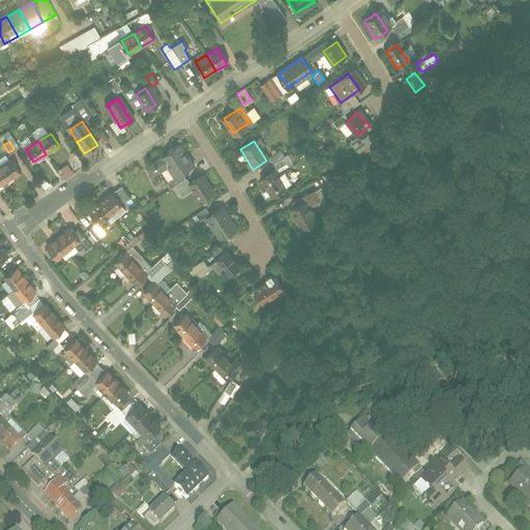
[(189,169),(177,147),(147,165),(153,176),(167,168),(173,179),(189,169)]
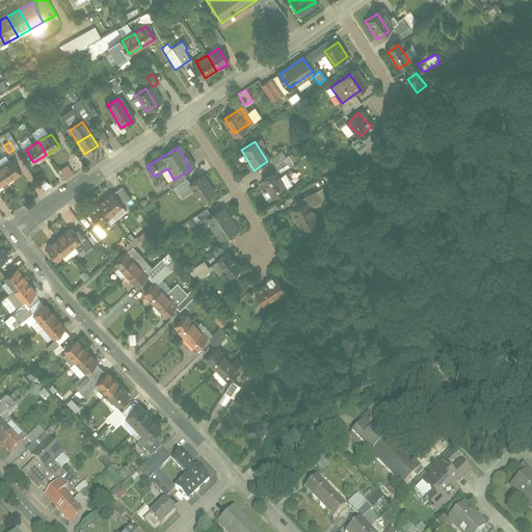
[(295,163),(292,153),(284,156),(283,151),(269,156),(275,170),(295,163)]
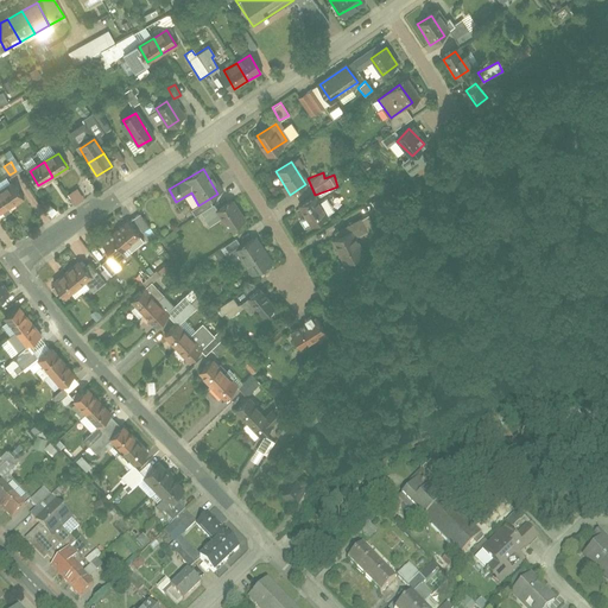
[(13,184),(0,192),(0,194),(10,208),(23,200),(13,184)]
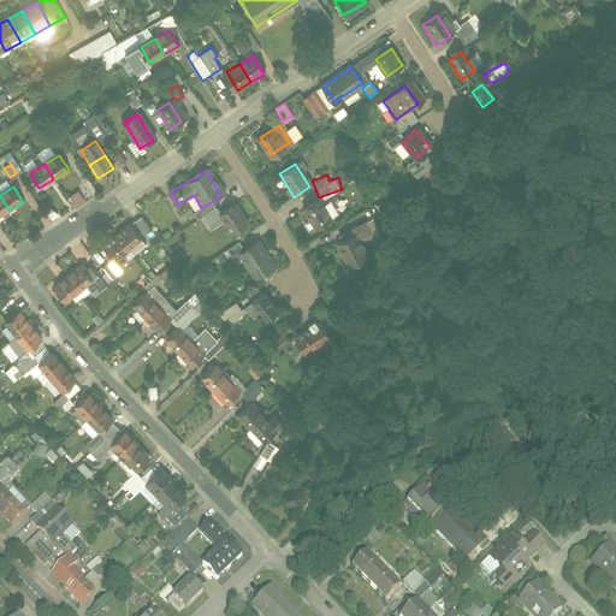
[(75,206),(83,200),(76,190),(67,196),(75,206)]
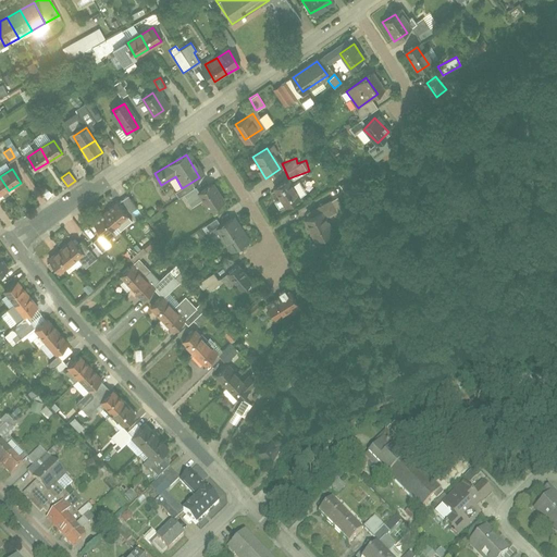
[(287,180),(273,188),(284,207),(298,199),(287,180)]
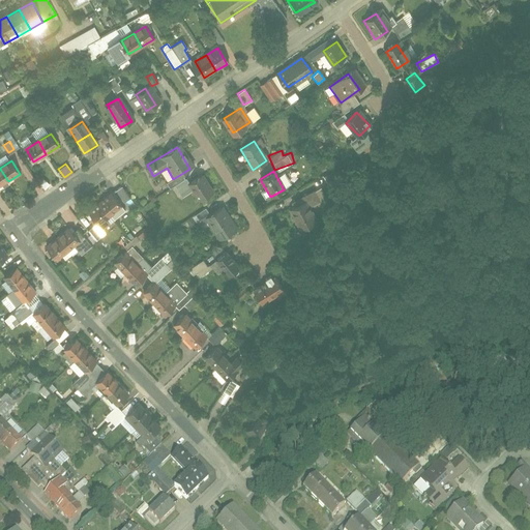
[(213,193),(203,176),(189,183),(200,201),(213,193)]
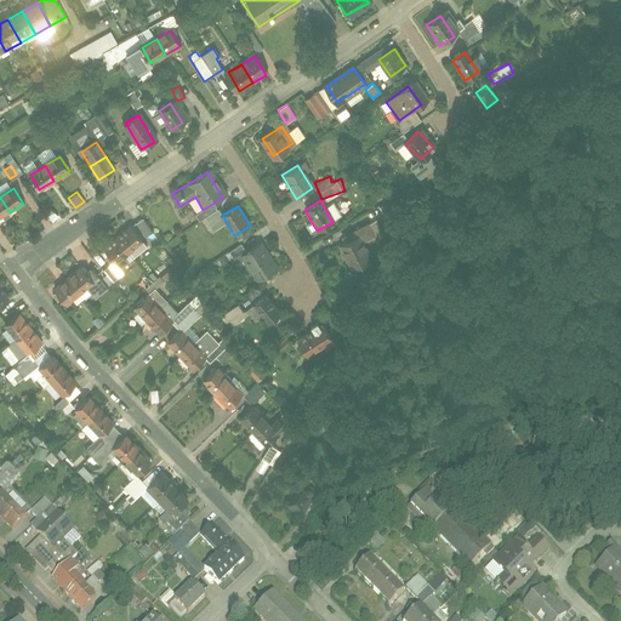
[(131,224),(117,237),(127,250),(142,238),(131,224)]
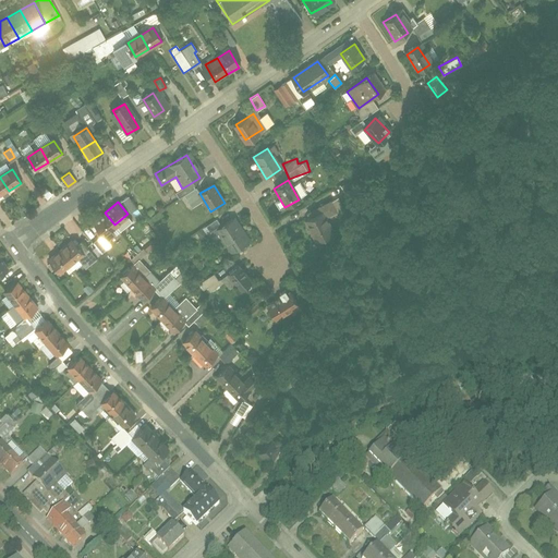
[(105,213),(92,225),(102,235),(114,225),(105,213)]
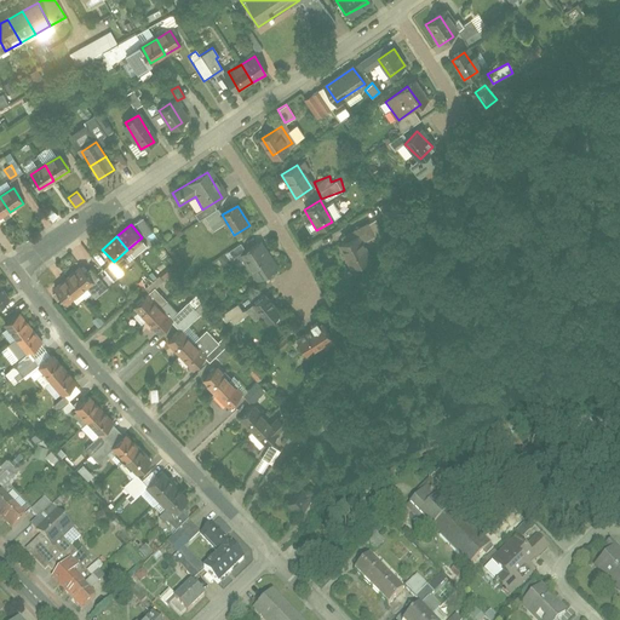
[(367,258),(351,239),(340,247),(356,267),(367,258)]
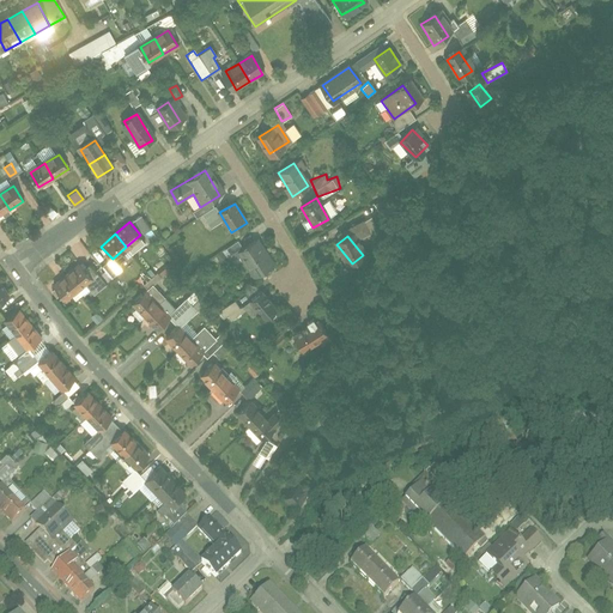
[(268,266),(253,241),(237,252),(253,275),(268,266)]
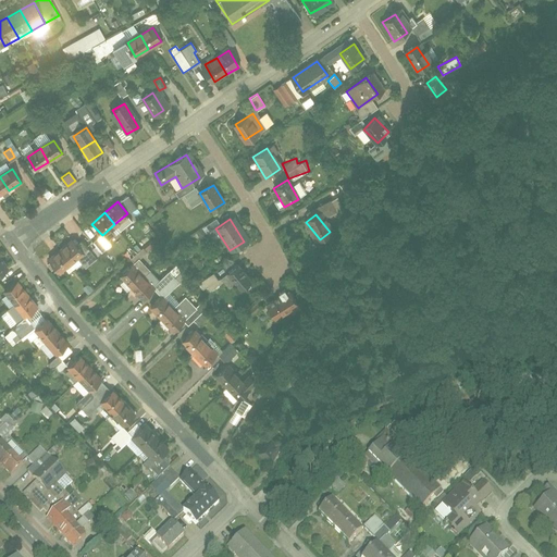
[(72,240),(60,248),(70,262),(82,255),(72,240)]
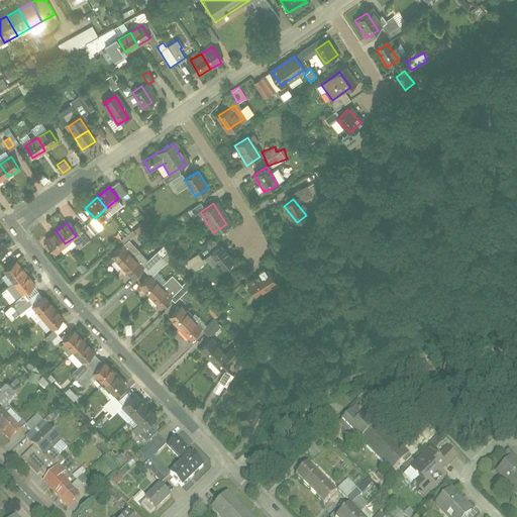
[(56,230),(44,238),(54,251),(65,243),(56,230)]
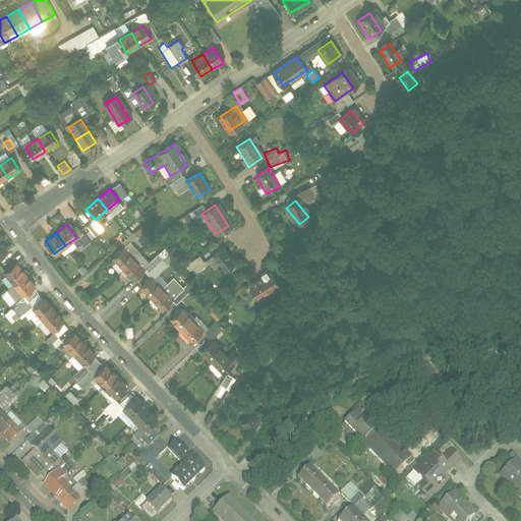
[(120,247),(110,257),(121,269),(131,258),(120,247)]
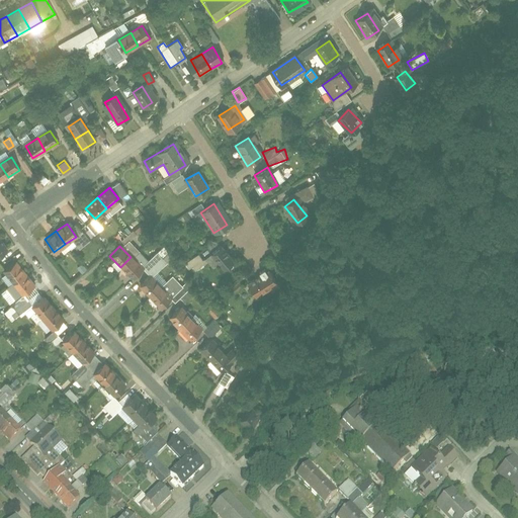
[(236,263),(222,247),(211,255),(226,272),(236,263)]
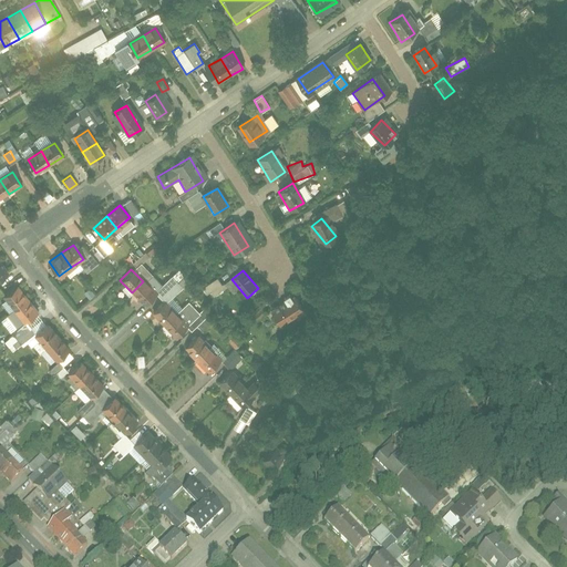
[(216,278),(203,285),(208,296),(222,288),(216,278)]
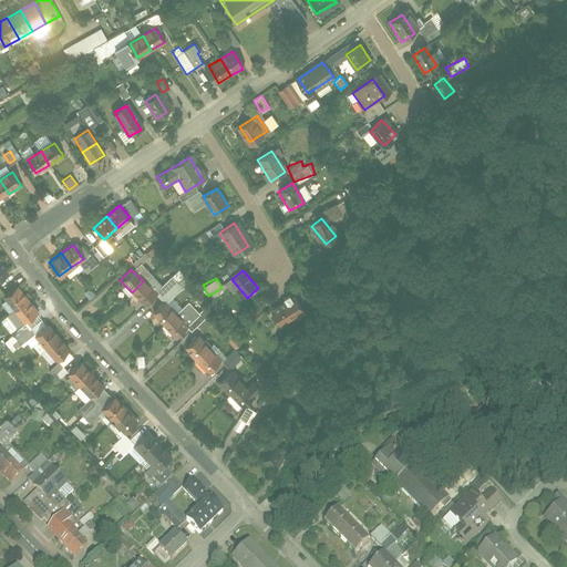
[(143,281),(132,292),(144,305),(155,294),(143,281)]
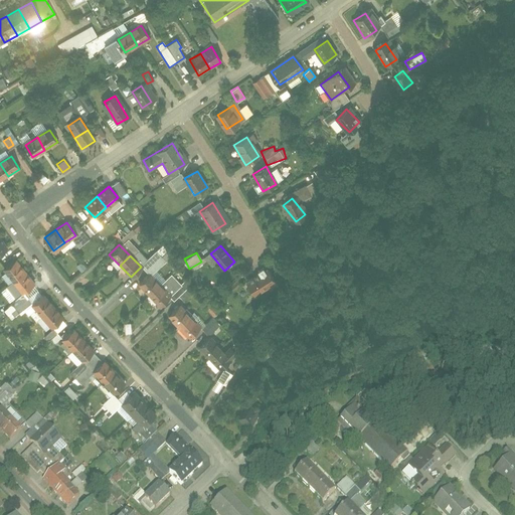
[(25,273),(16,261),(4,270),(14,282),(25,273)]
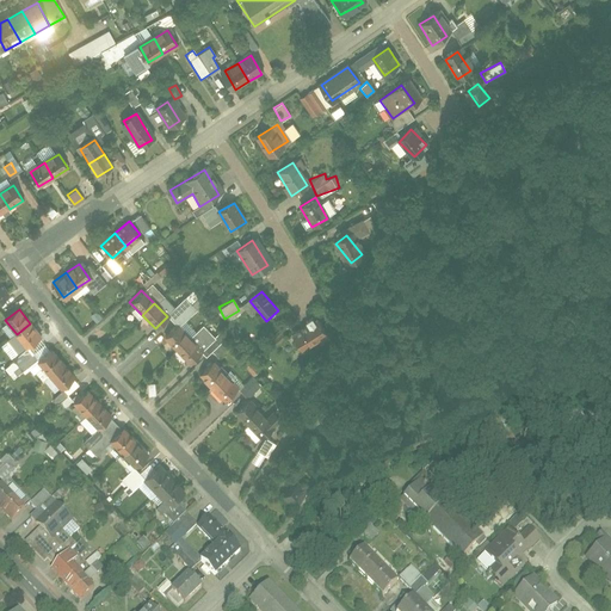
[(326,335),(319,320),(292,332),(300,347),(326,335)]
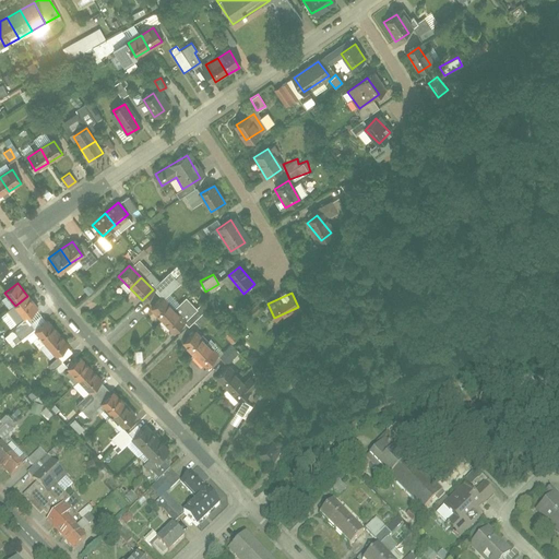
[(38,308),(27,296),(15,306),(25,319),(38,308)]
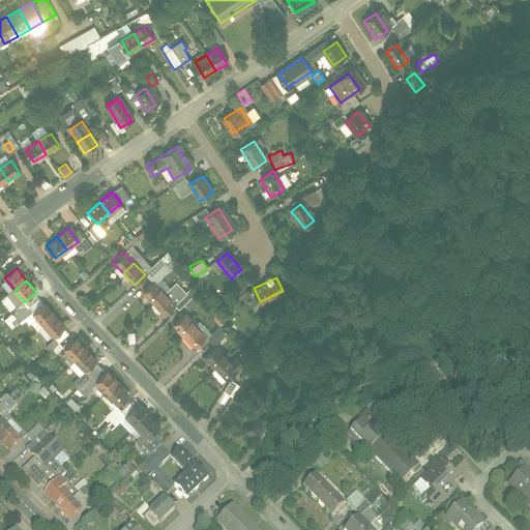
[(152,286),(141,296),(152,307),(163,297),(152,286)]
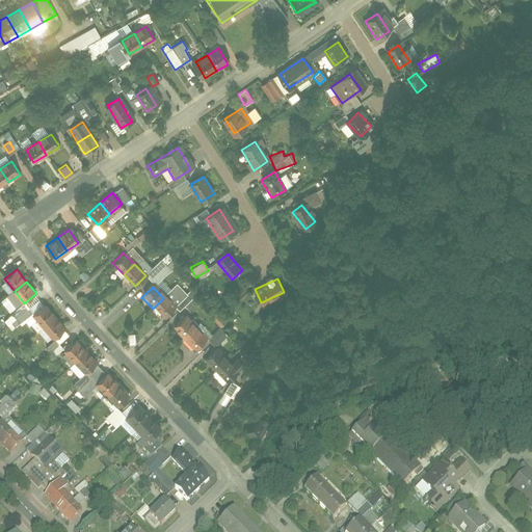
[(163,298),(153,309),(164,320),(175,310),(163,298)]
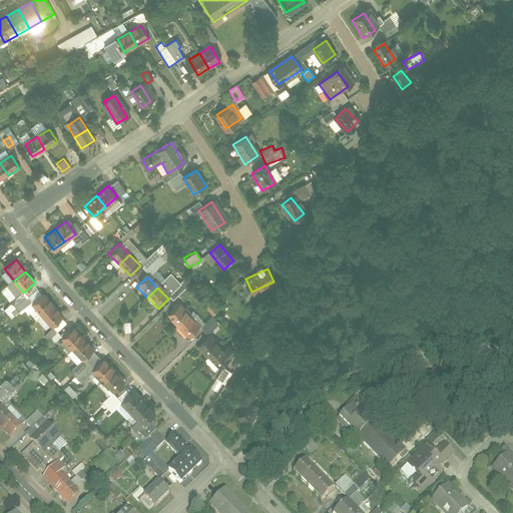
[(11,319),(29,301),(21,293),(3,310),(11,319)]
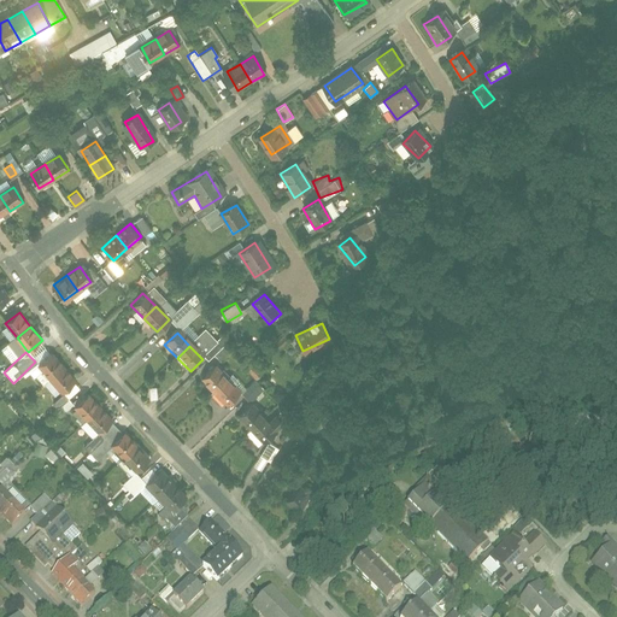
[(62,366),(51,353),(37,366),(50,378),(62,366)]
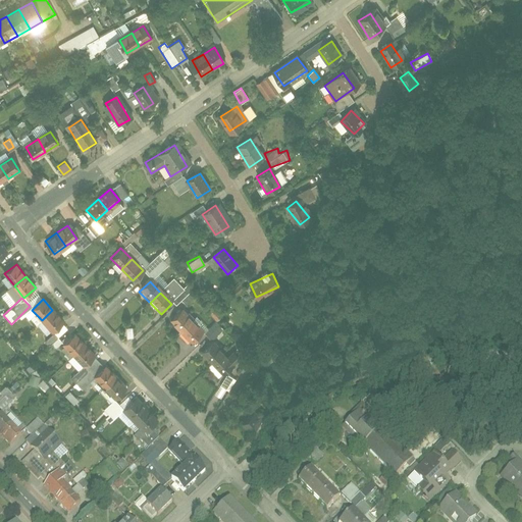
[(62,320),(52,310),(42,320),(51,330),(62,320)]
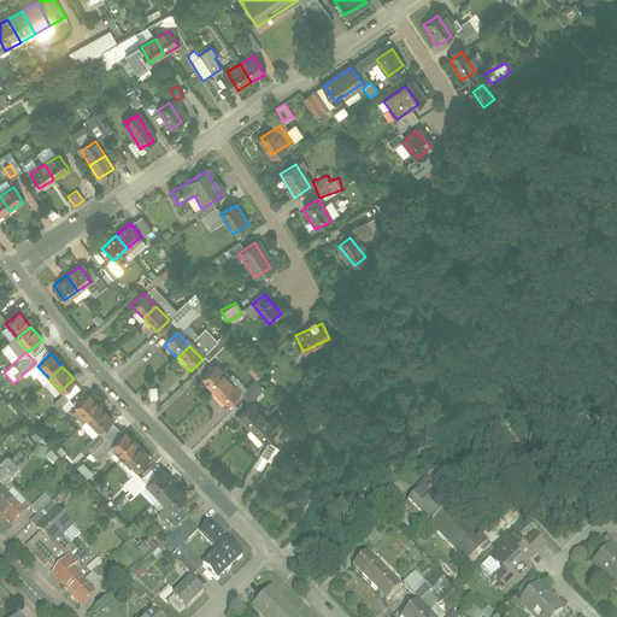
[(213,370),(201,382),(215,395),(227,383),(213,370)]
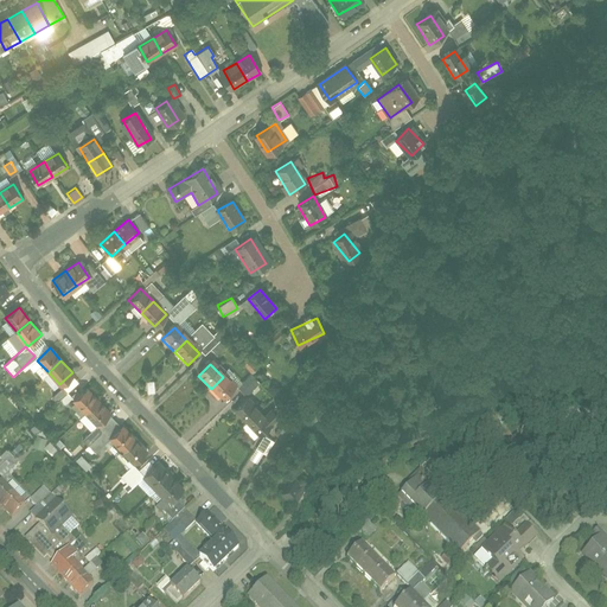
[(237,385),(246,395),(259,383),(250,374),(237,385)]
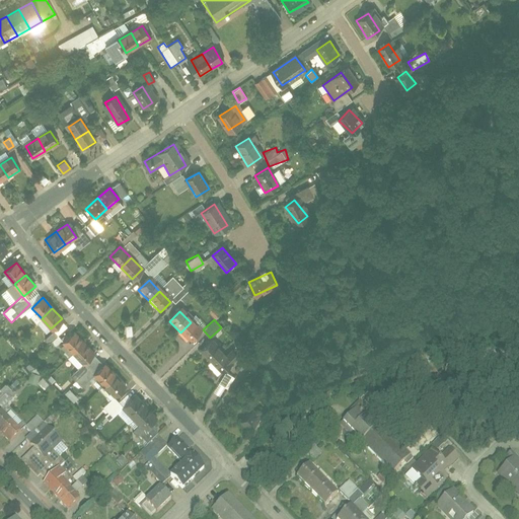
[(191,322),(180,332),(191,344),(202,334),(191,322)]
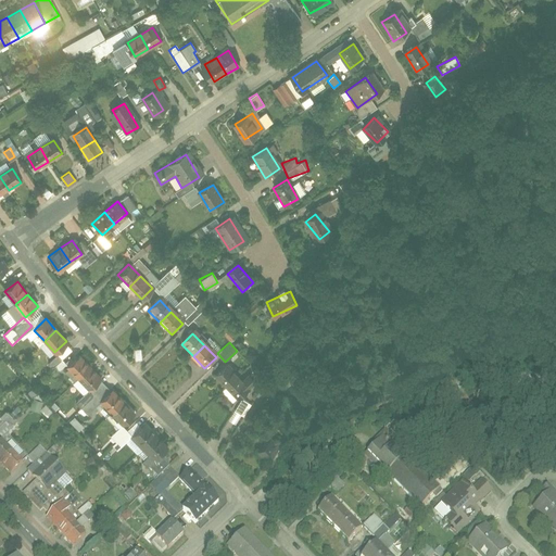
[(54,364),(59,369),(64,365),(57,355),(48,362),(51,366),(54,364)]
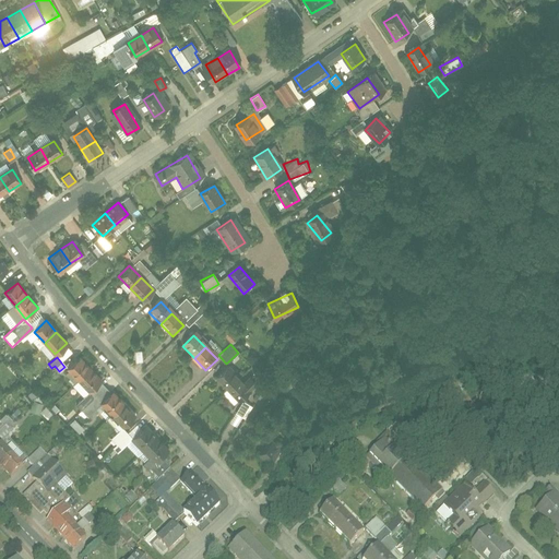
[(88,369),(78,359),(68,370),(79,380),(88,369)]
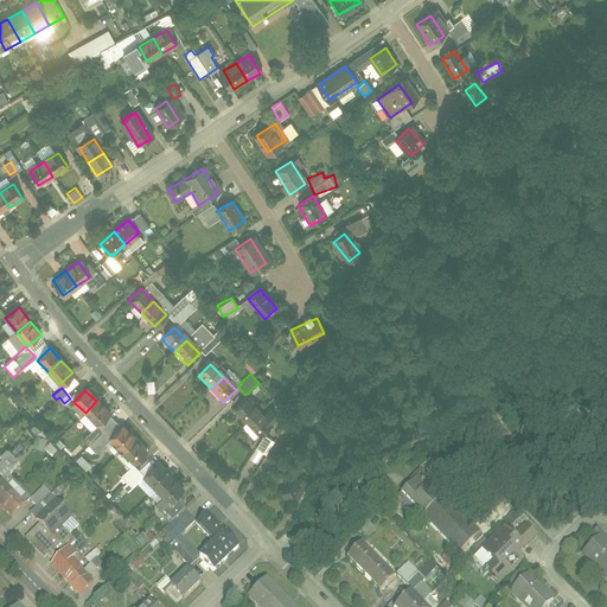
[(247,398),(235,410),(248,423),(260,411),(247,398)]
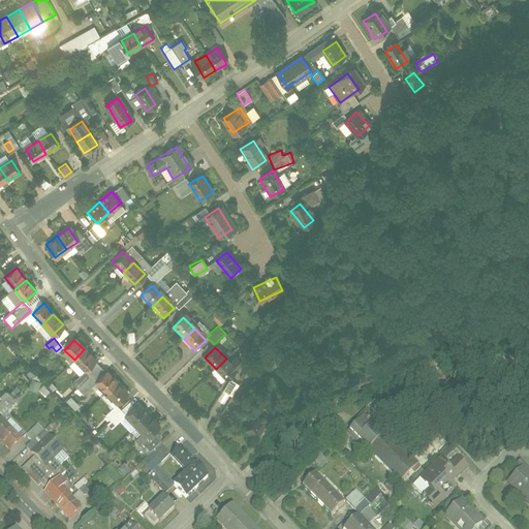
[(94,359),(84,349),(74,360),(86,369),(94,359)]
